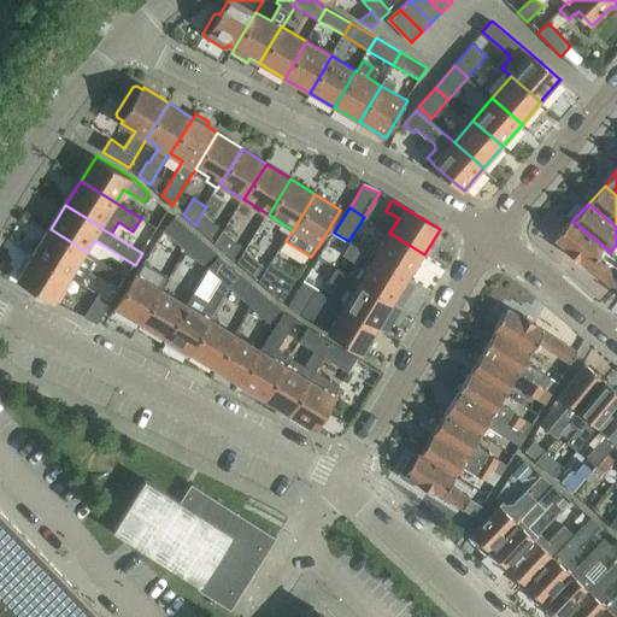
[(203,212),(195,225),(211,240),(219,228),(203,212)]
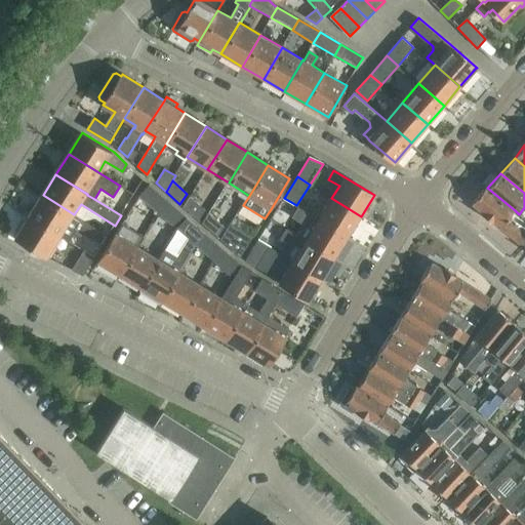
[(150,185),(139,197),(159,213),(169,202),(150,185)]
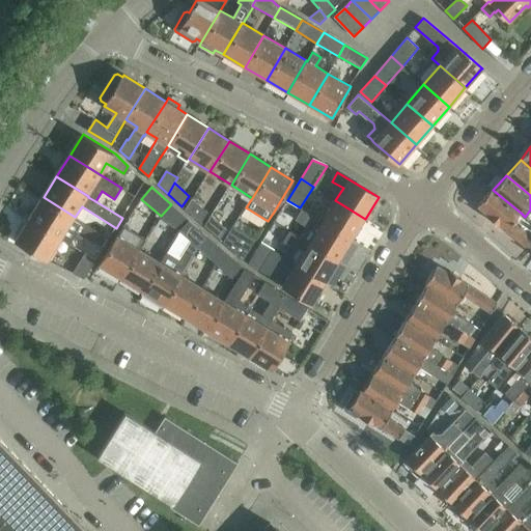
[(493,190),(478,206),(487,215),(486,216),(498,226),(499,223),(522,243),(530,251),(530,236),(529,234),(522,228),(520,230),(511,224),(521,213),(493,190)]
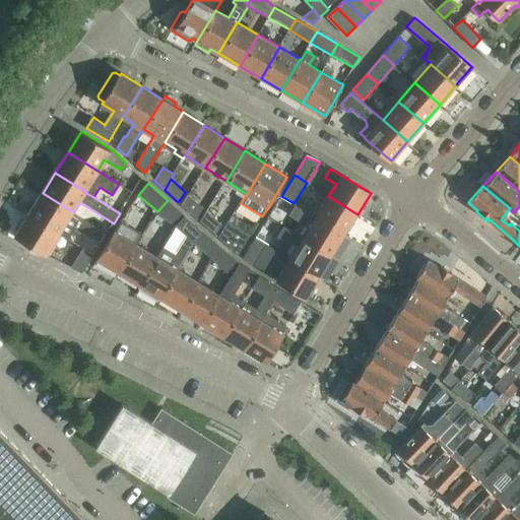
[(43,193),(29,214),(60,234),(69,239),(76,226),(91,236),(96,228),(73,212),(43,193)]
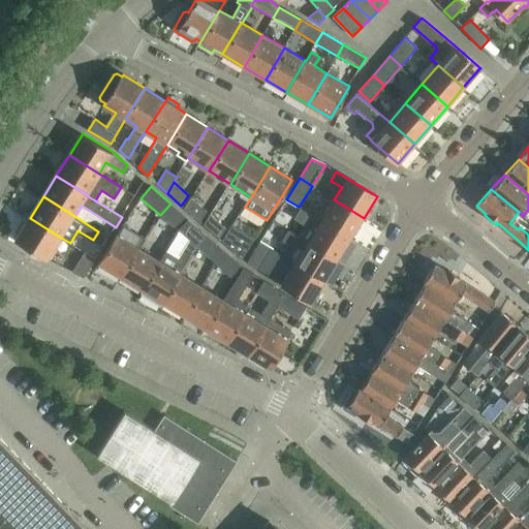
[(191,197),(184,209),(200,222),(207,212),(191,197)]
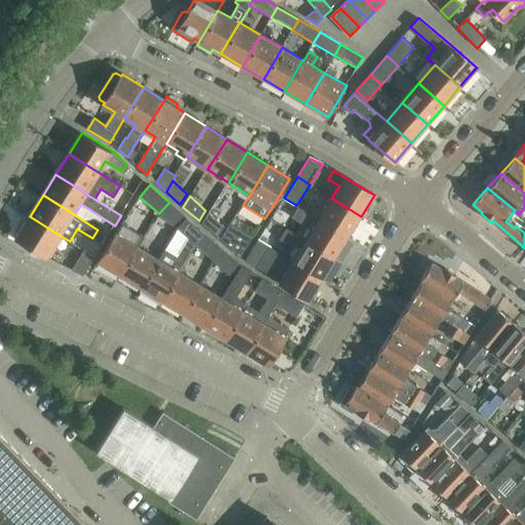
[(331,198),(319,219),(348,237),(361,216),(331,198)]
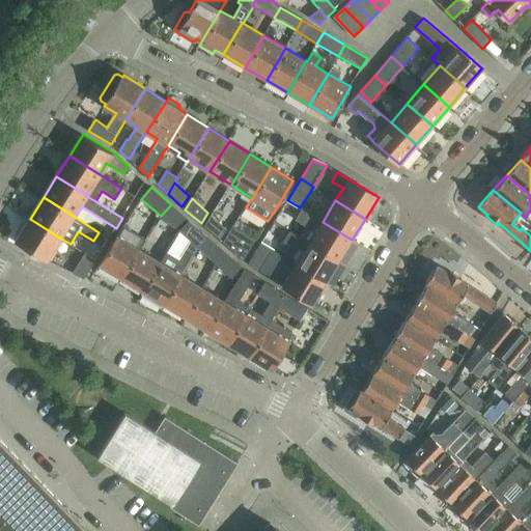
[(171,204),(161,216),(180,232),(190,221),(171,204)]
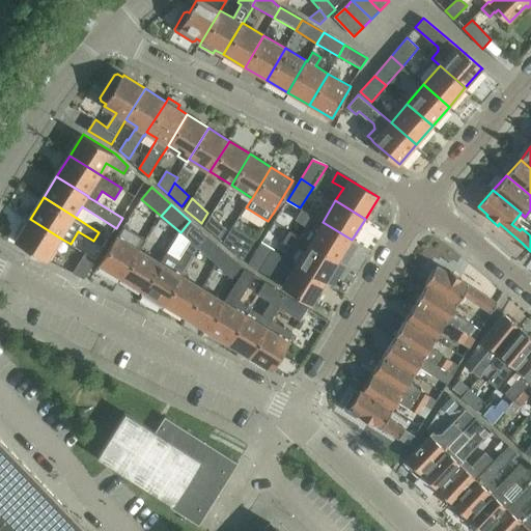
[(301,208),(295,220),(306,226),(300,236),(309,243),(339,260),(352,240),(323,222),(301,208)]
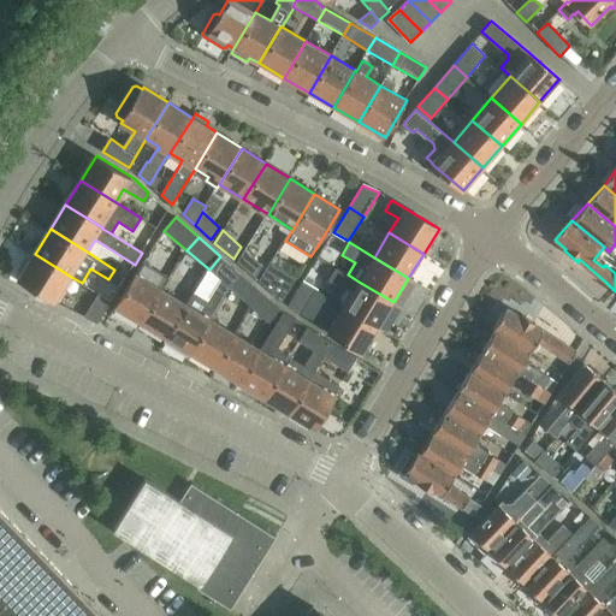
[(246,250),(237,262),(255,278),(264,266),(246,250)]
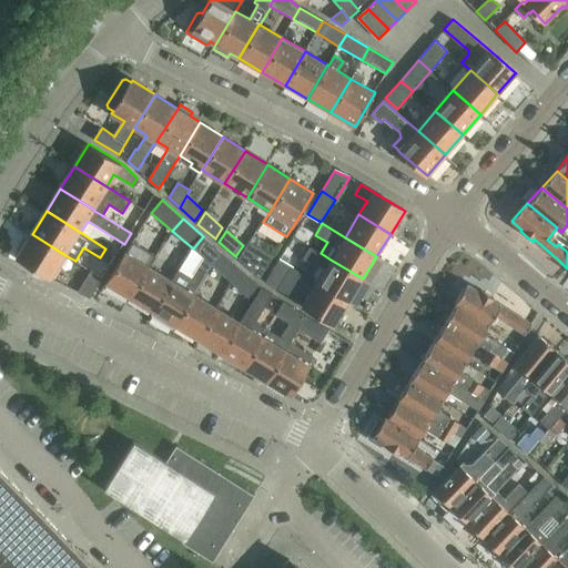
[(32,234),(18,256),(51,277),(66,255),(32,234)]
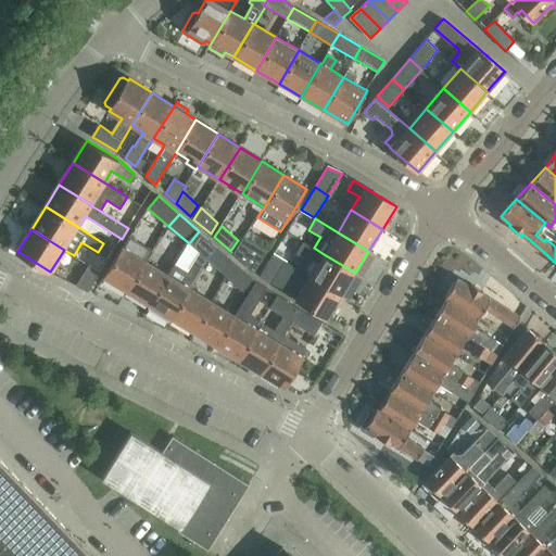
[(199,231),(189,243),(209,261),(218,249),(199,231)]
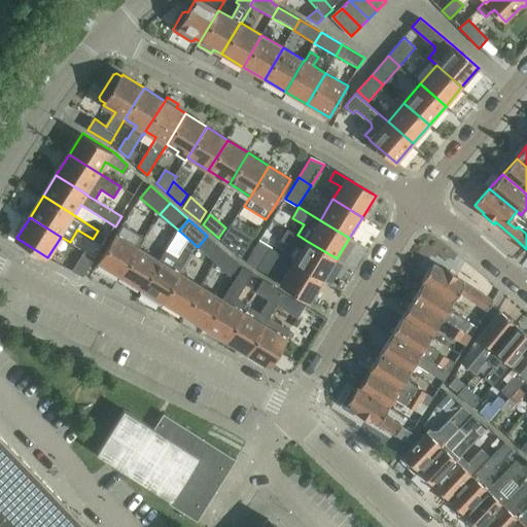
[(232,225),(222,241),(242,258),(253,239),(232,225)]
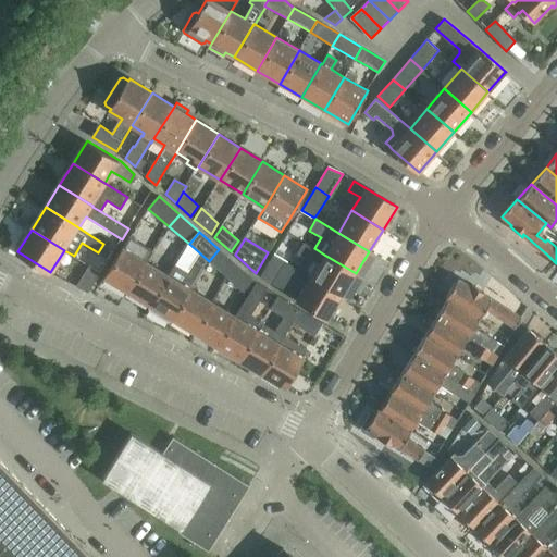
[(304,243),(297,254),(309,260),(302,271),(311,276),(342,295),(356,273),(324,255),(314,248),(314,249),(304,243)]
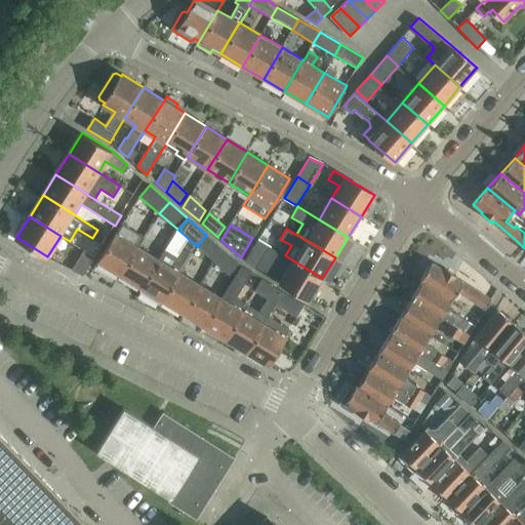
[(118,233),(99,261),(121,275),(139,246),(137,244),(142,238),(134,233),(129,240),(118,233)]
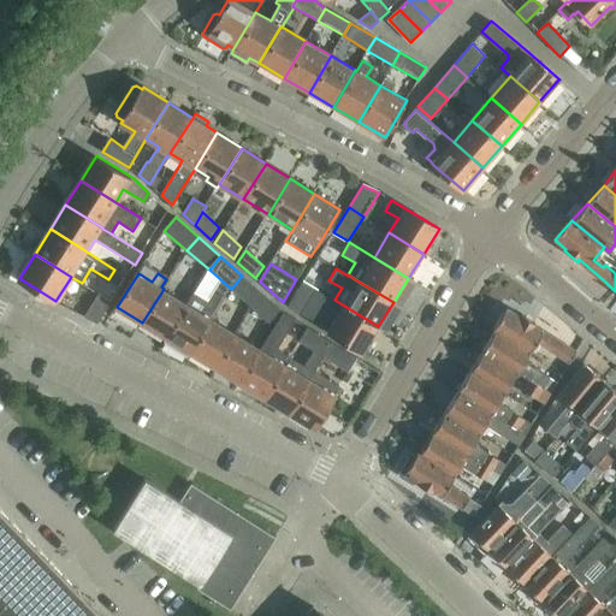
[(242,276),(231,289),(253,307),(265,295),(242,276)]
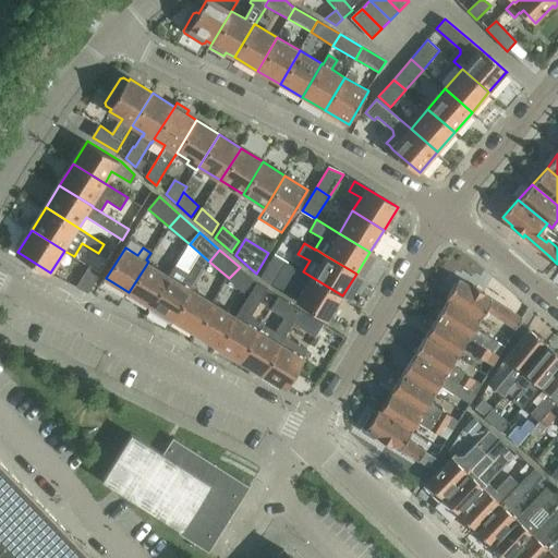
[(275,254),(261,278),(274,286),(288,263),(275,254)]
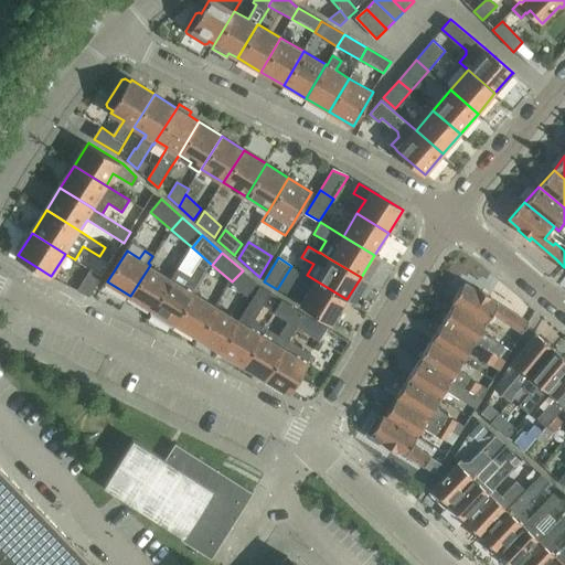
[(150,265),(130,296),(153,310),(172,278),(150,265)]
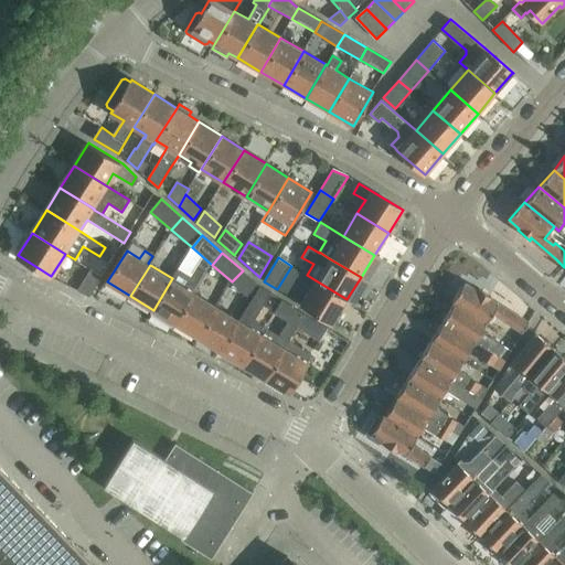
[(92,269),(78,290),(89,297),(104,276),(92,269)]
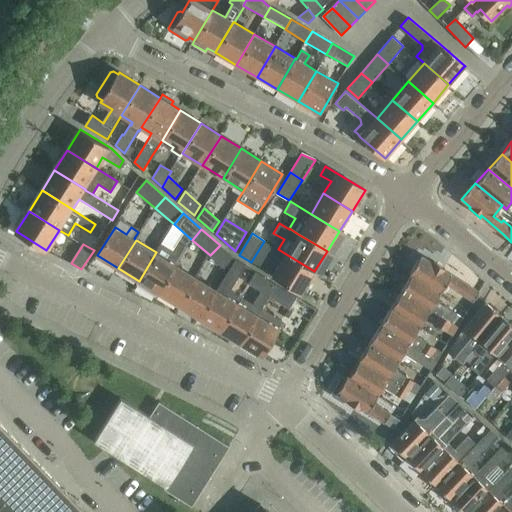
[(220,245),(210,255),(228,271),(229,271),(236,259),(220,245)]
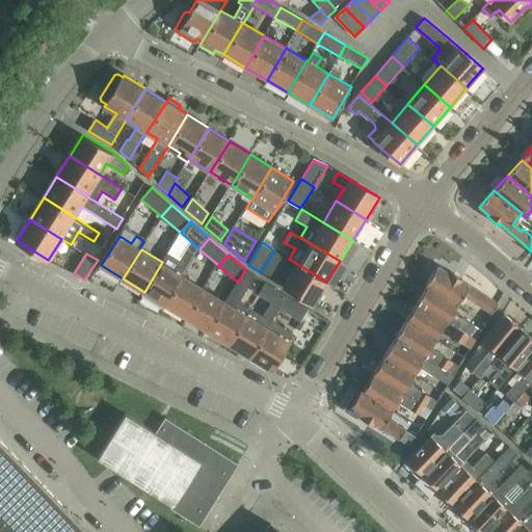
[(143,294),(143,295),(144,296),(155,302),(156,303),(157,301),(158,300),(165,304),(183,275),(183,274),(189,263),(180,258),(174,269),(162,262),(144,292),(143,294)]
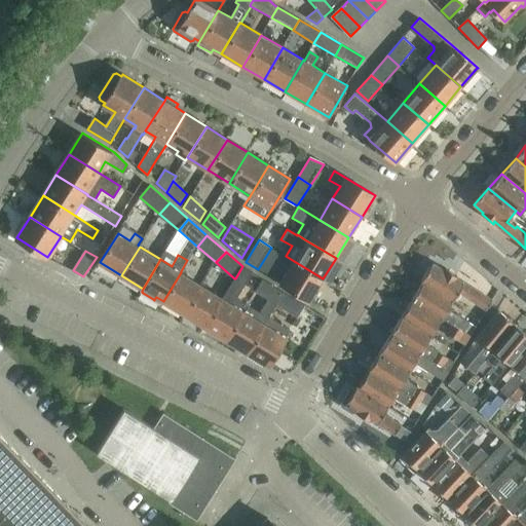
[(294,261),(280,283),(309,300),(323,278),(294,261)]
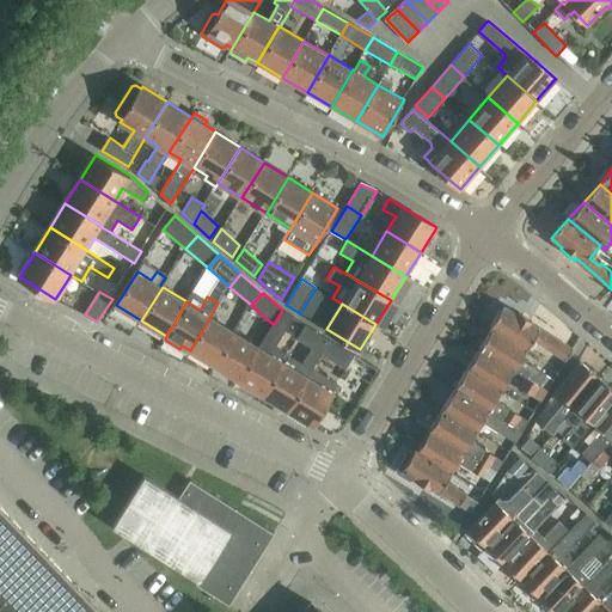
[(503,306),(490,326),(493,329),(527,350),(533,342),(565,361),(573,349),(533,324),(534,323),(516,312),(515,314),(503,306)]
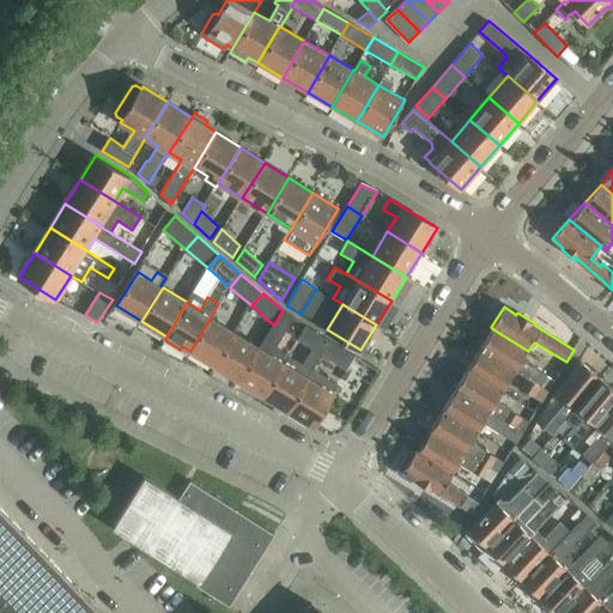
[(260,347),(240,381),(263,396),(289,356),(274,346),(293,316),(283,310),(274,325),(273,325),(259,346),(260,347)]
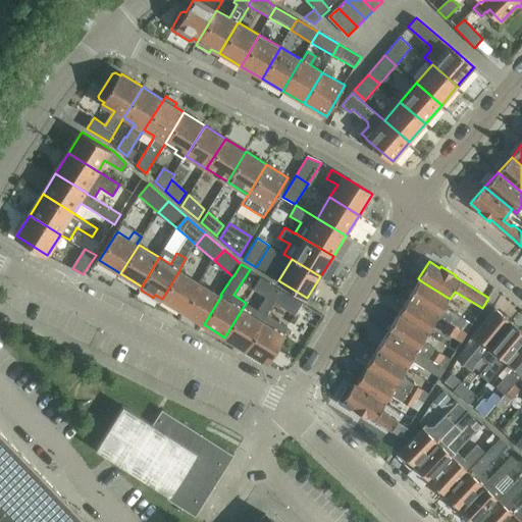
[(179,270),(162,299),(183,312),(201,282),(179,270)]
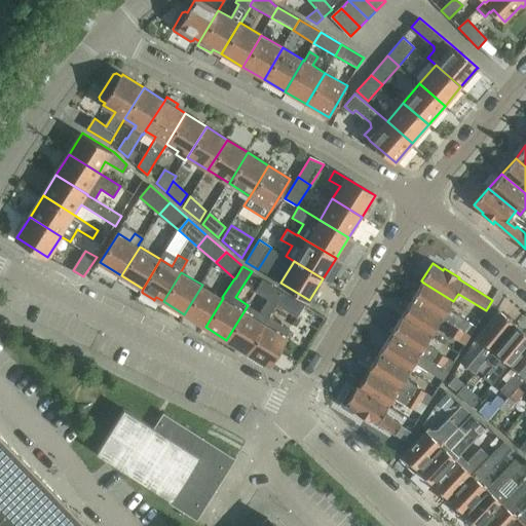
[(248,305),(226,340),(247,352),(264,324),(265,325),(269,317),(268,316),(275,304),(277,304),(285,292),(262,278),(255,291),(267,298),(259,312),(248,305)]
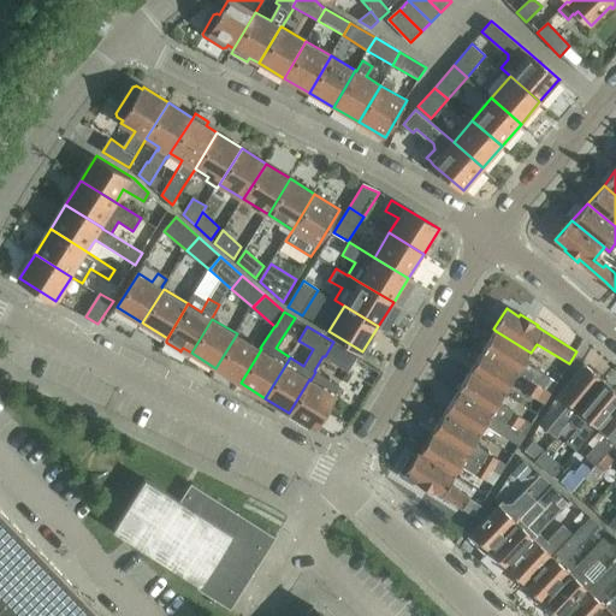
[(496,331),(483,353),(517,374),(529,380),(552,395),(558,383),(525,362),(531,353),(496,331)]
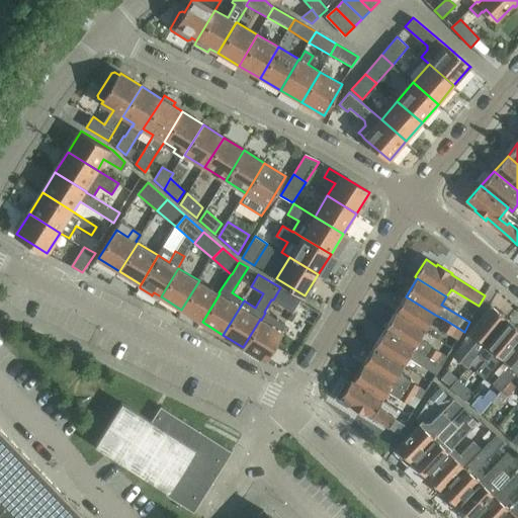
[(199,280),(181,310),(202,322),(220,293),(219,292),(199,280)]
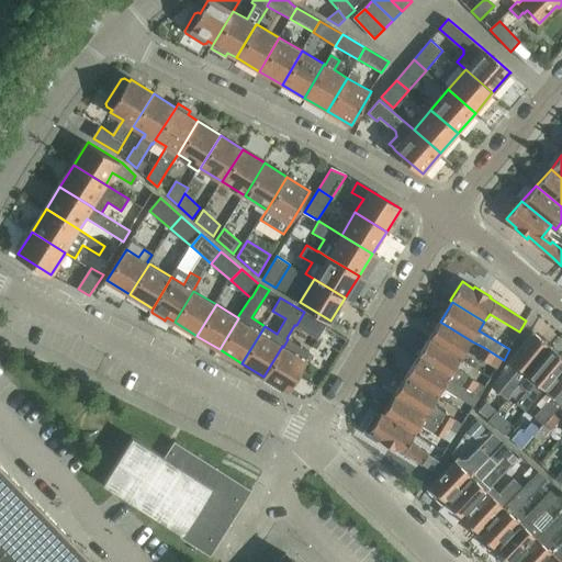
[(304,312),(296,325),(319,339),(319,338),(327,326),(304,312)]
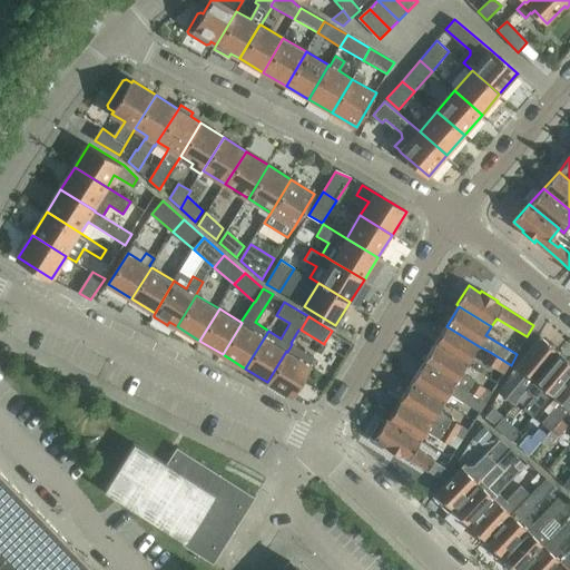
[(446,326),(435,344),(468,364),(479,346),(446,326)]
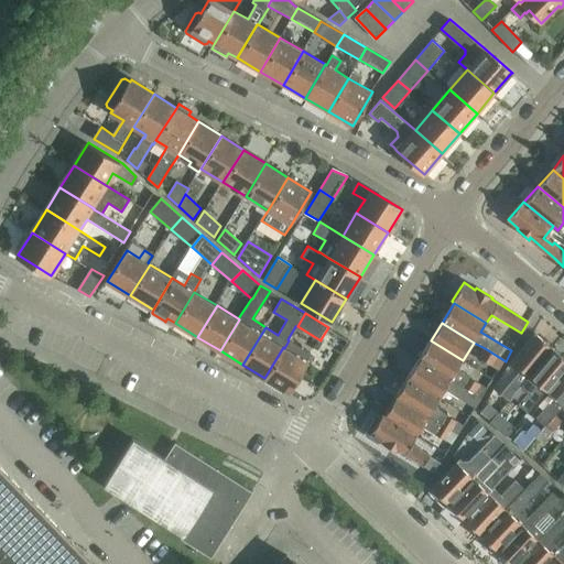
[(522,369),(502,394),(509,400),(512,397),(521,387),(553,348),(535,333),(512,360),(522,369)]
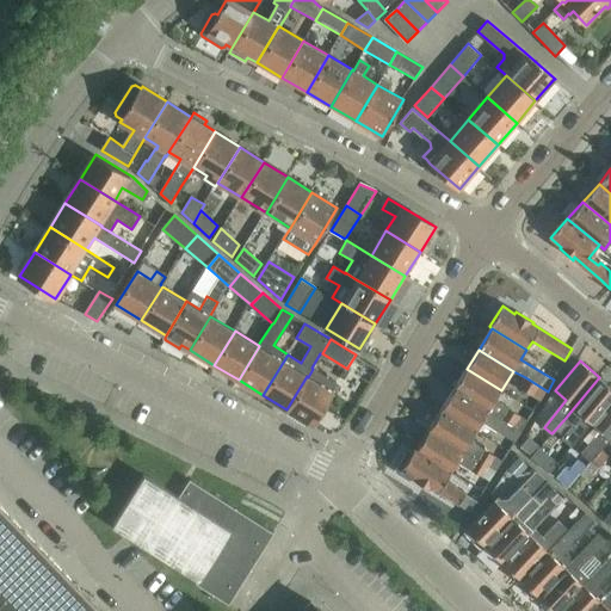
[(307,376),(287,409),(310,424),(312,425),(332,392),(331,392),(337,383),(313,369),(308,377),(307,376)]
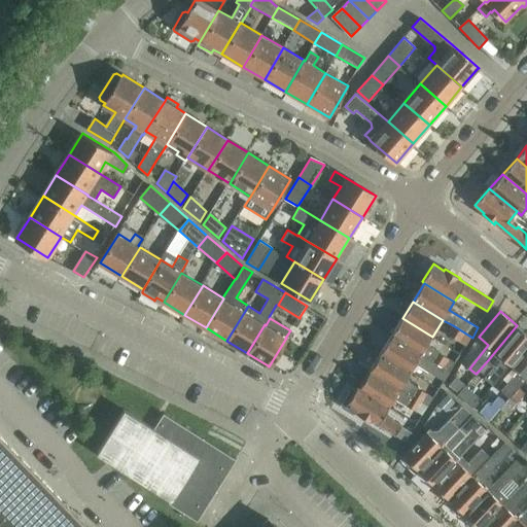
[(402,318),(391,336),(449,372),(455,362),(450,359),(427,345),(432,337),(402,318)]
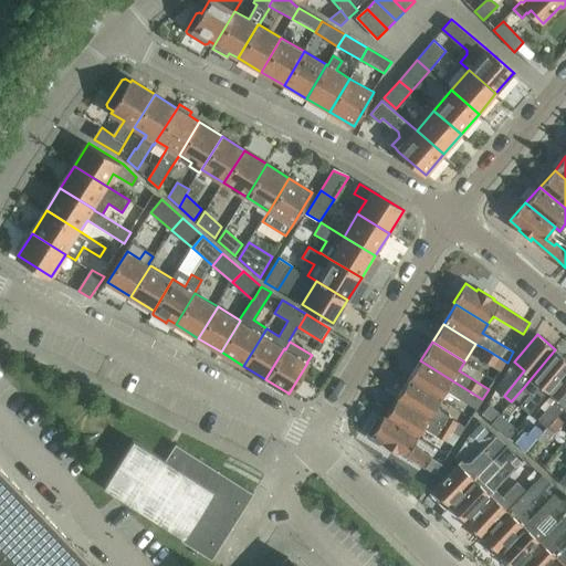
[(486,349),(480,359),(501,371),(507,363),(486,349)]
